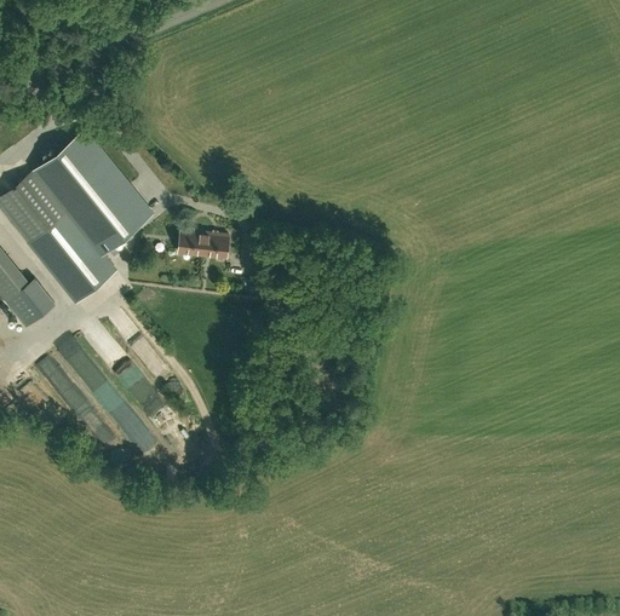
[(153,214),(85,131),(0,197),(0,208),(76,304),(116,272),(102,254),(153,214)]
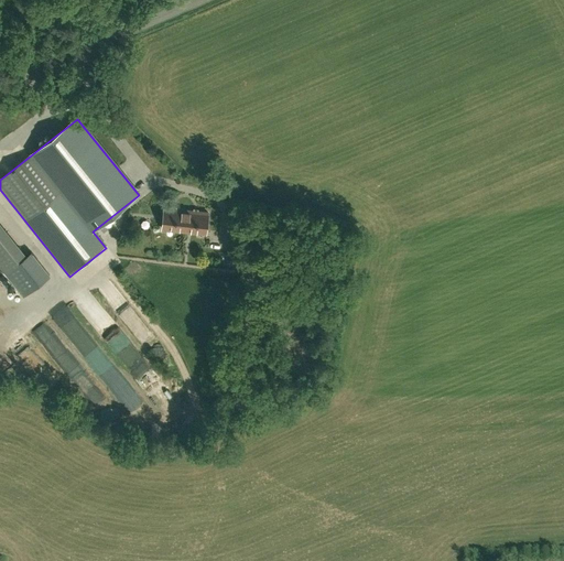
[(206,234),(208,215),(164,211),(162,232),(196,235),(197,233),(206,234)]
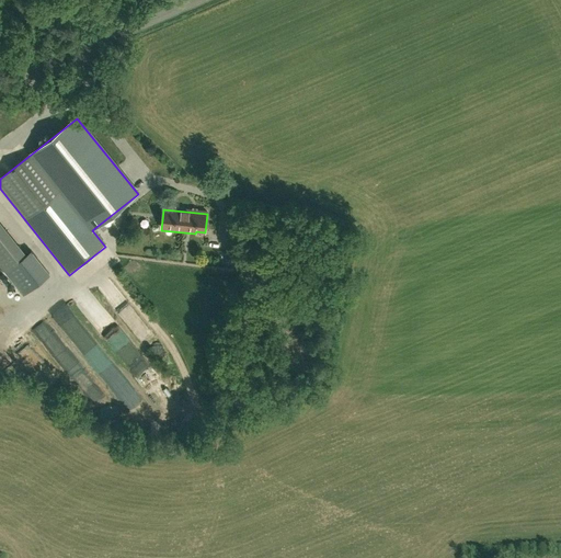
[(0,270),(6,276),(27,260),(0,226),(0,270)]
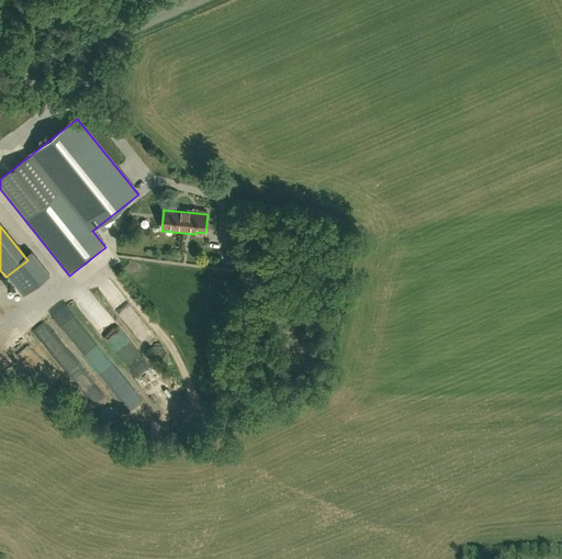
[(115,289),(108,295),(117,308),(126,300),(115,289)]
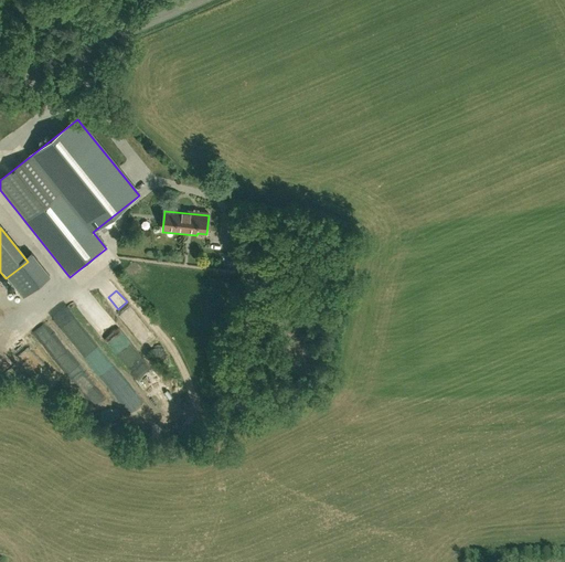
[(108,339),(123,359),(132,352),(119,331),(108,339)]
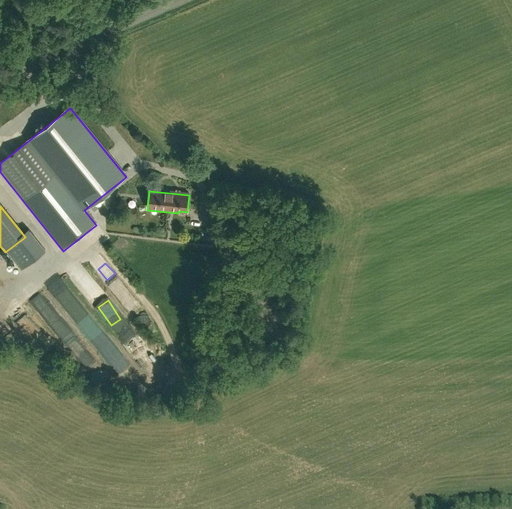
[(69,344),(75,340),(65,328),(59,332),(69,344)]
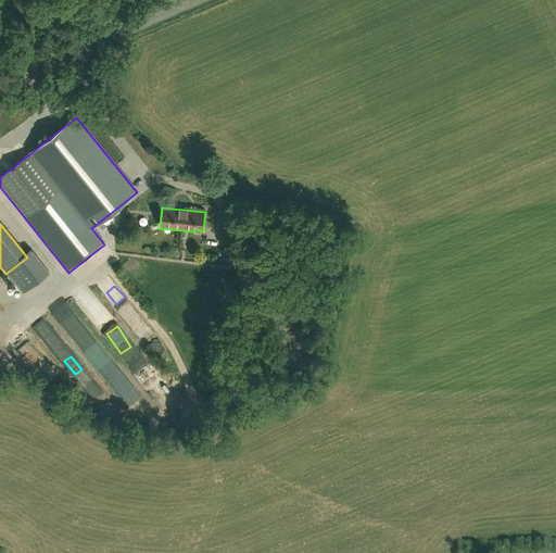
[(122,396),(134,387),(130,381),(117,389),(122,396)]
